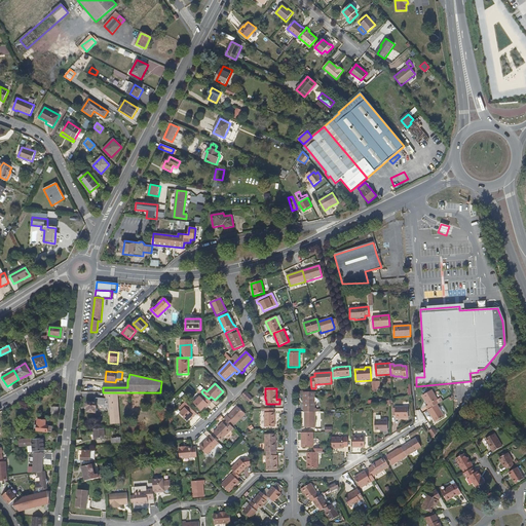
[(428,405),(436,401),(437,400),(431,390),(422,396),(428,405)]
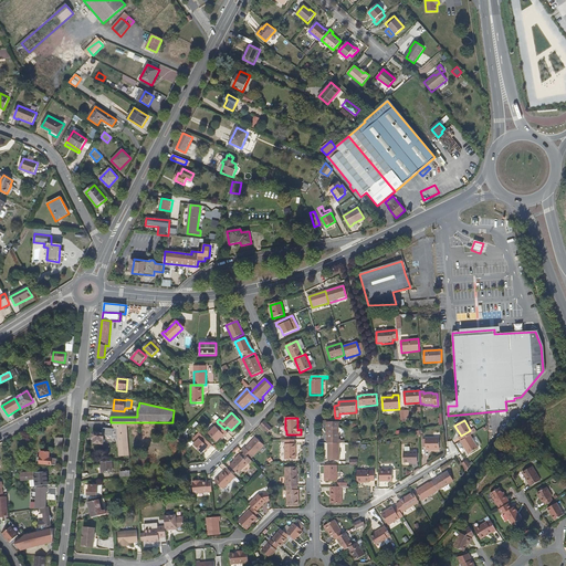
[(264,421),(260,426),(268,433),(272,429),(264,421)]
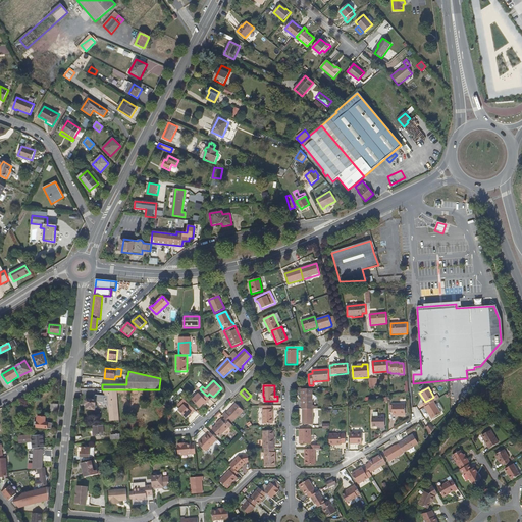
[(117,389),(107,389),(110,421),(119,421),(117,394),(117,389)]
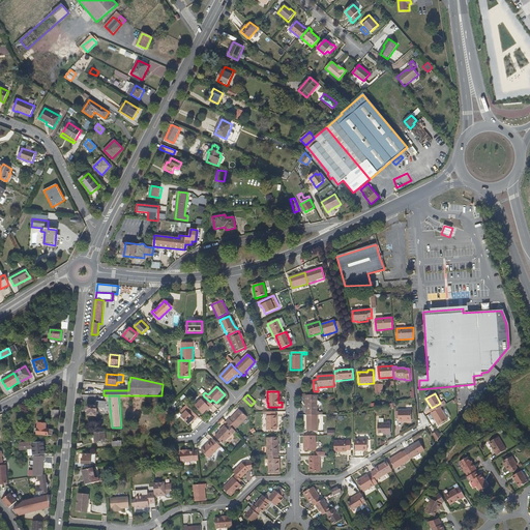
[(308,415),(318,415),(317,395),(305,395),(305,415),(306,415),(308,415)]
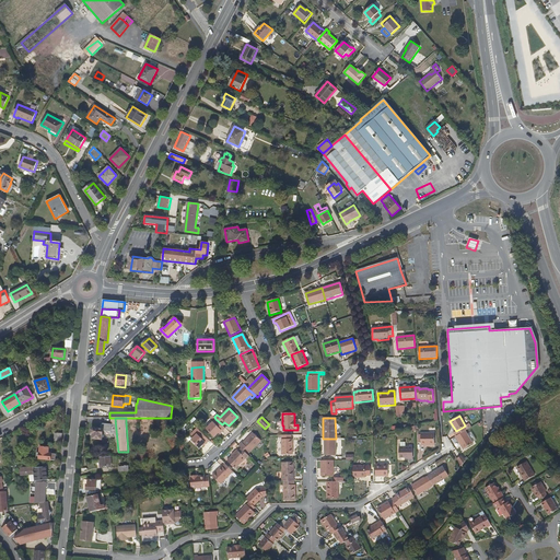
[(222,432),(225,429),(222,424),(216,419),(206,429),(214,438),(221,431),(222,432)]
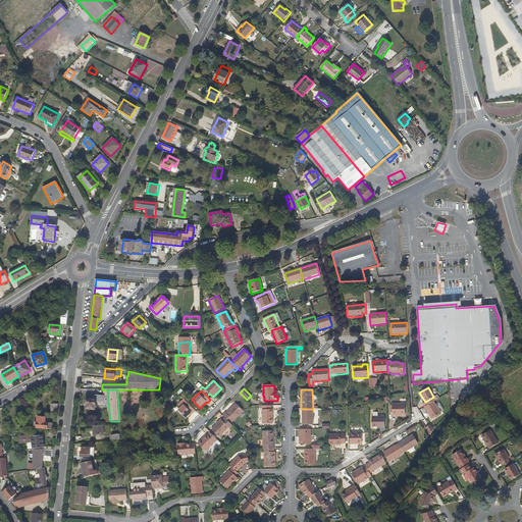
[(434,402),(435,401),(432,398),(425,402),(423,404),(426,407),(434,402)]
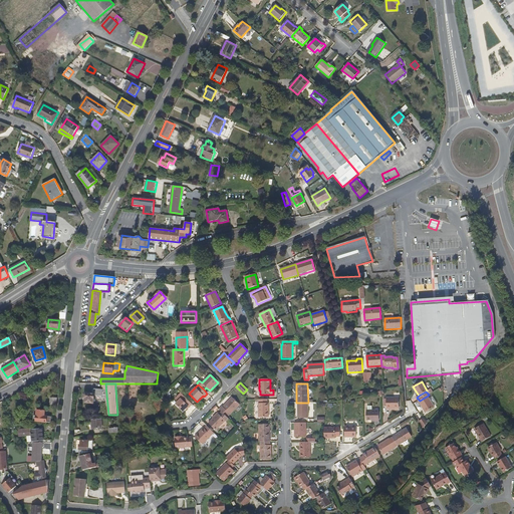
[(85,399),(84,403),(93,404),(94,395),(85,394),(84,395),(84,399),(85,399)]
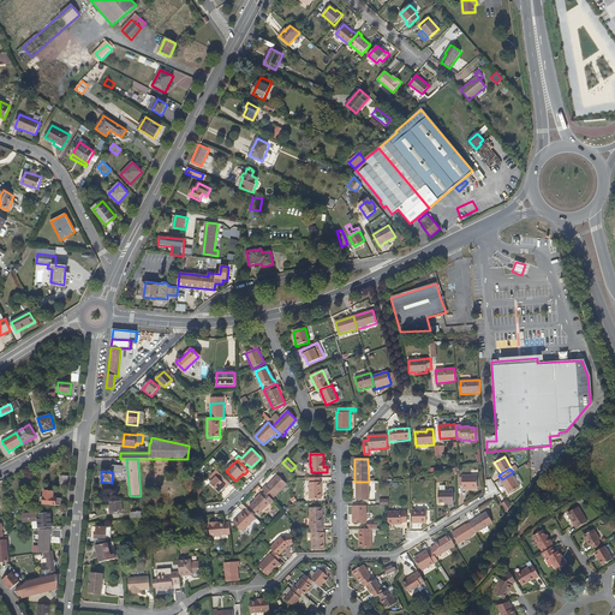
[(231,484),(220,473),(210,484),(219,493),(222,489),(226,487),(227,488),(231,484)]
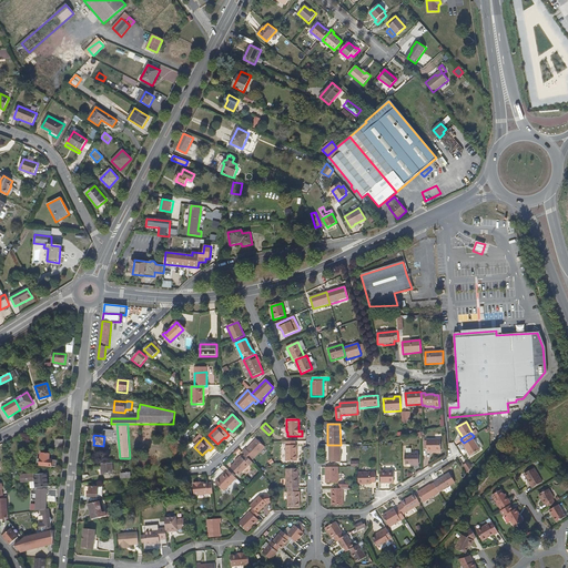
[(464,443),(462,444),(469,456),(480,449),(473,437),(464,443)]
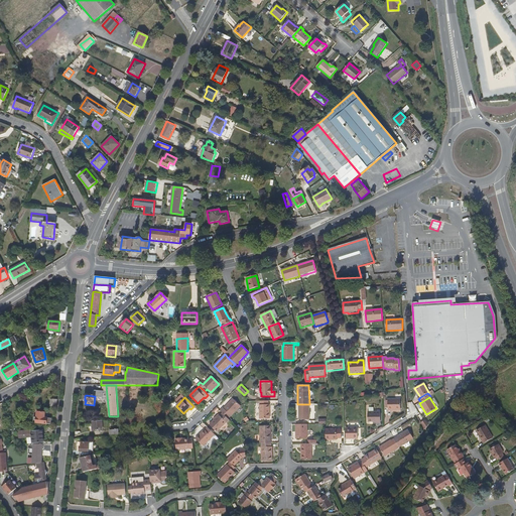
[(49,406),(56,407),(57,399),(50,399),(49,406)]
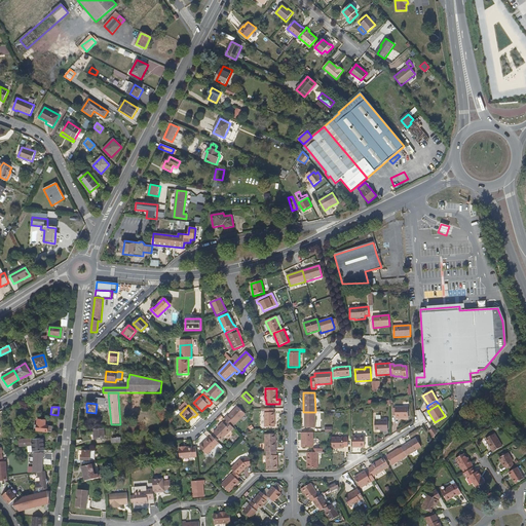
[(227,416),(224,419),(226,421),(232,427),(245,414),(237,407),(228,417),(227,416)]
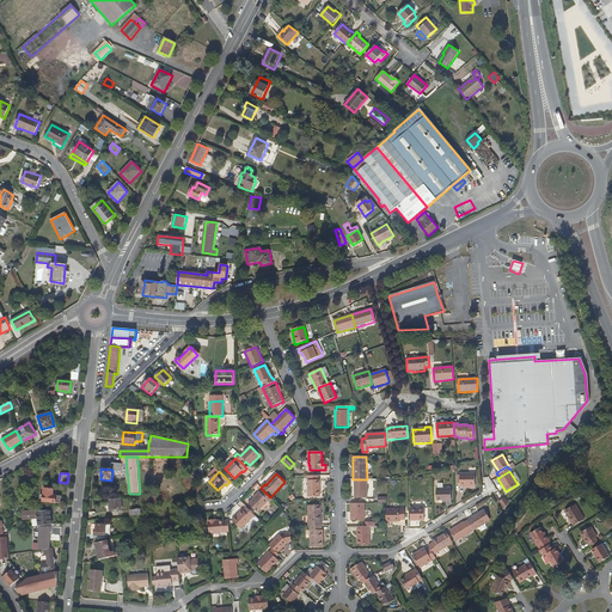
[(460,475),(460,477),(460,485),(460,488),(475,487),(475,475),(460,475)]
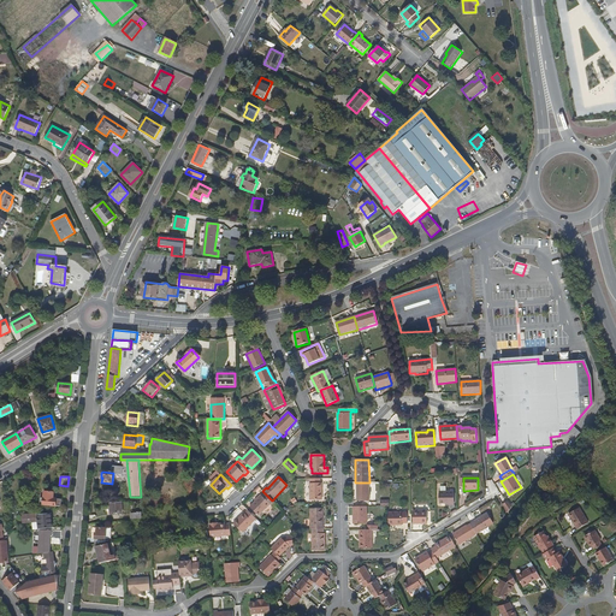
[(320,479),(309,479),(309,501),(321,501),(321,483),(320,483),(320,479)]
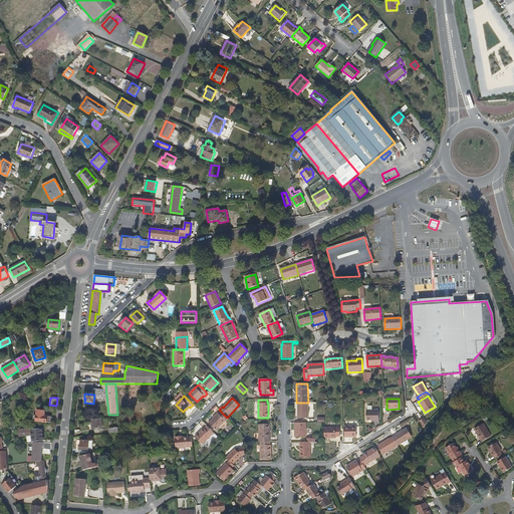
[(308,419),(308,403),(299,403),(299,411),(299,419),(308,419)]
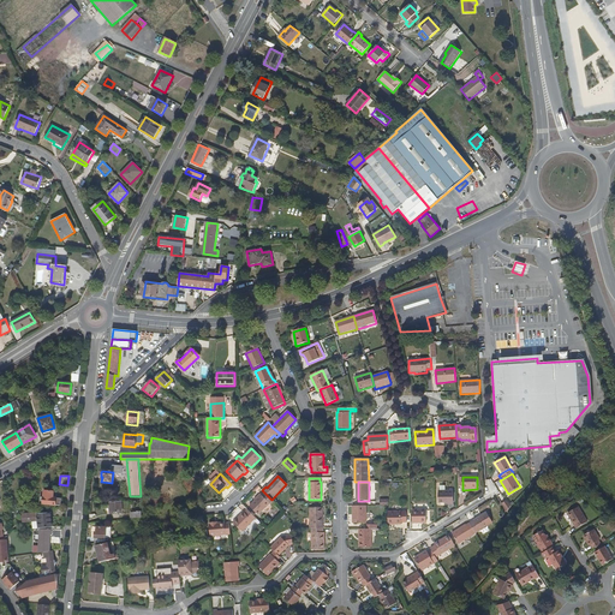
[(40,496),(40,505),(60,506),(61,499),(53,497),(54,491),(43,491),(43,497),(40,496)]
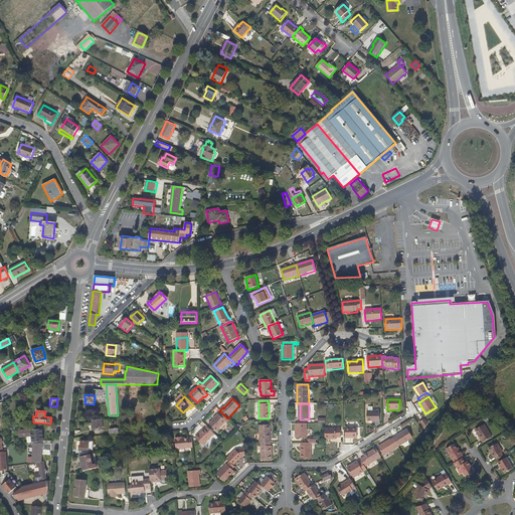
[(373,421),(373,422),(379,422),(379,411),(366,411),(366,421),(371,421),(373,421)]
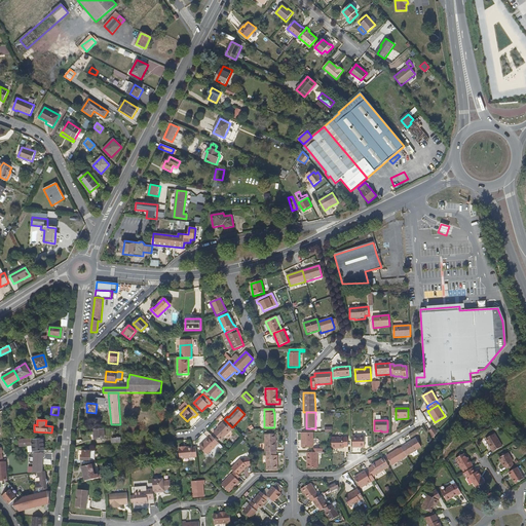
[(232,427),(226,421),(223,423),(213,434),(221,441),(230,431),(232,433),(235,429),(232,427)]
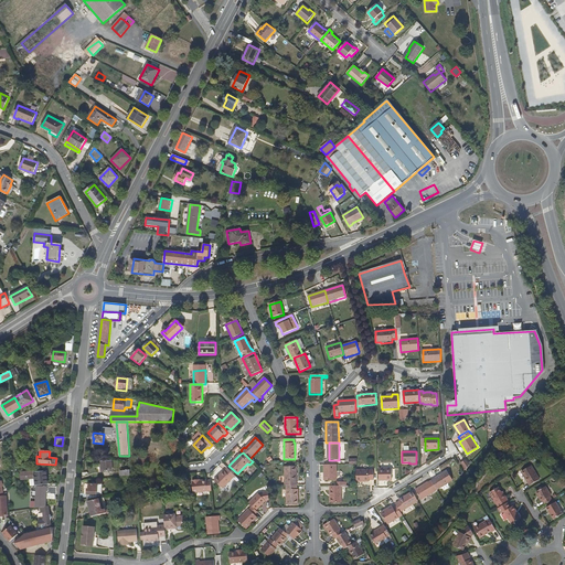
[(112,461),(100,461),(100,472),(113,471),(112,461)]
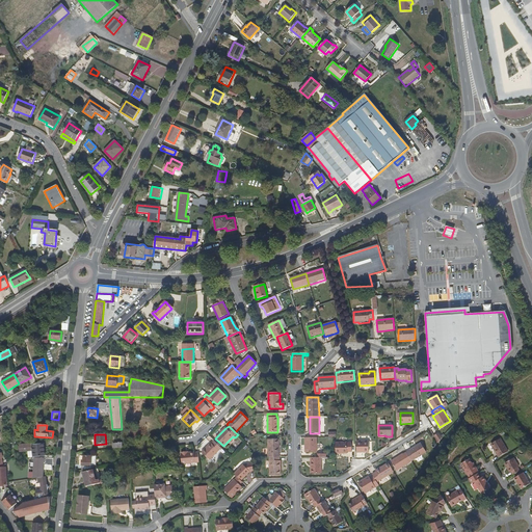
[(317,437),(307,439),(307,445),(307,453),(317,453),(317,437)]
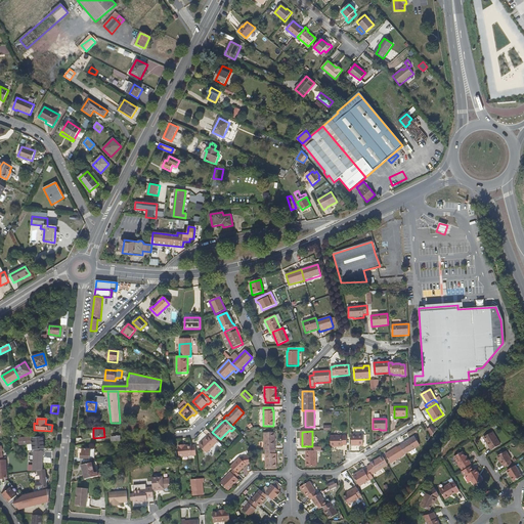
[(264,450),(265,450),(275,450),(274,433),(264,433),(264,450)]
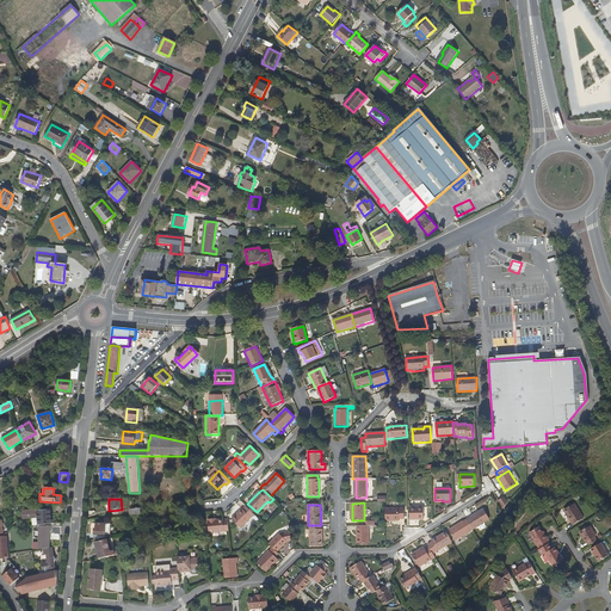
[(584,518),(575,505),(565,511),(573,525),(584,518)]
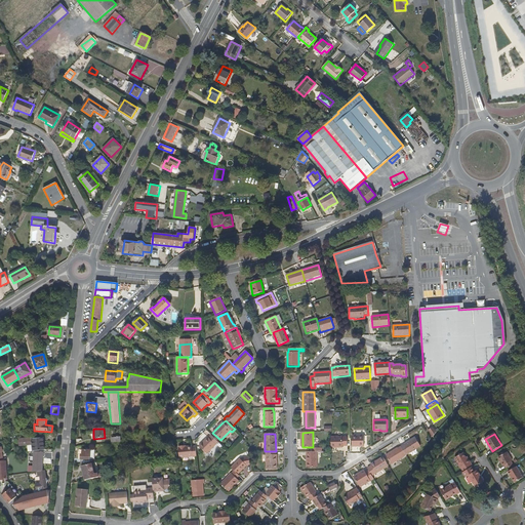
[(218,443),(211,435),(208,438),(207,438),(199,446),(207,454),(218,443)]
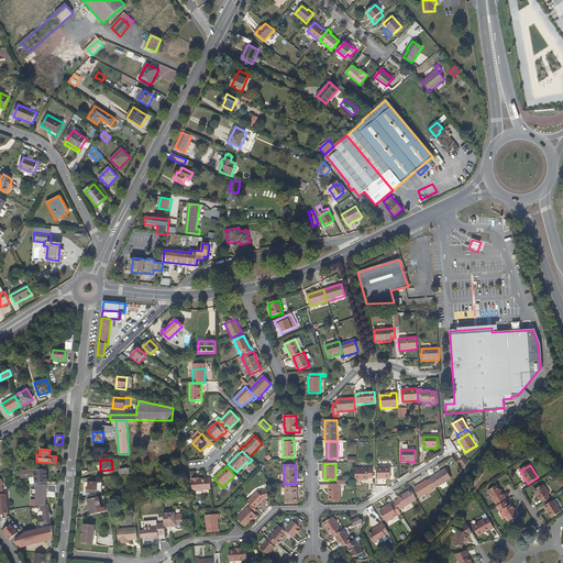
[(355,468),(355,481),(361,481),(361,478),(367,479),(372,479),(372,466),(366,466),(366,468),(355,468)]
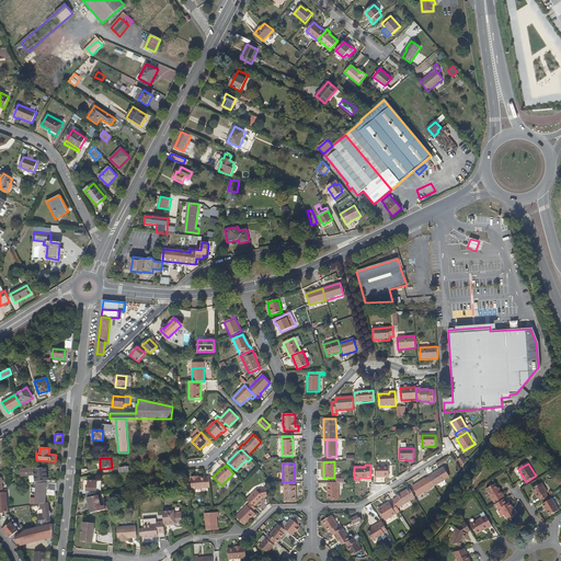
[(389,478),(389,466),(376,466),(376,478),(389,478)]
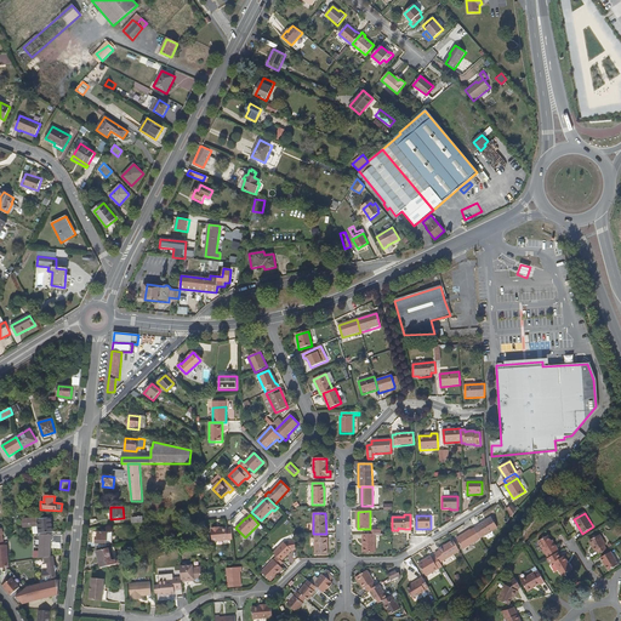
[(33,534),(49,533),(53,533),(52,518),(36,519),(36,518),(22,519),(23,528),(32,528),(33,534)]
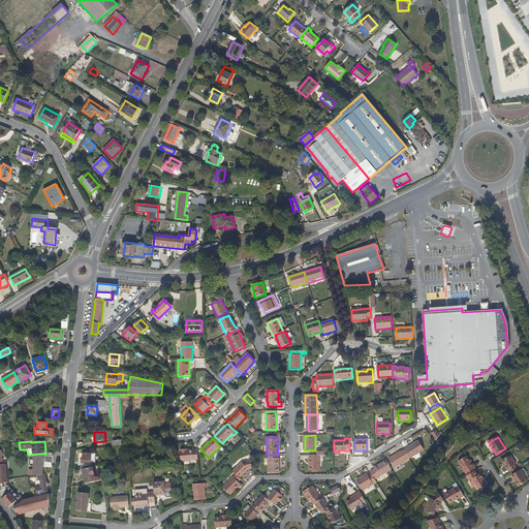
[(407,448),(404,450),(409,460),(425,450),(418,441),(407,447),(407,448)]
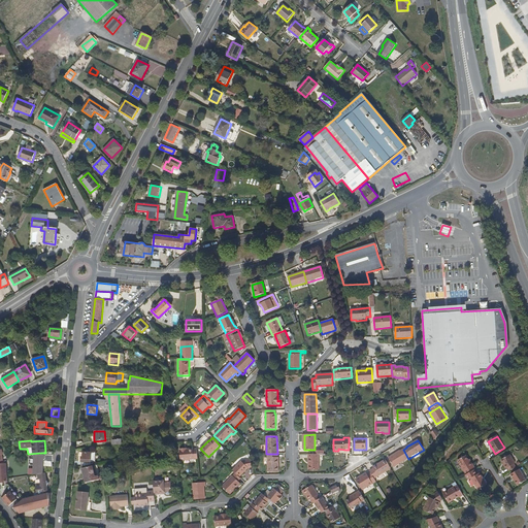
[(198,459),(197,450),(193,450),(193,449),(187,450),(187,449),(179,450),(179,451),(180,461),(198,459)]
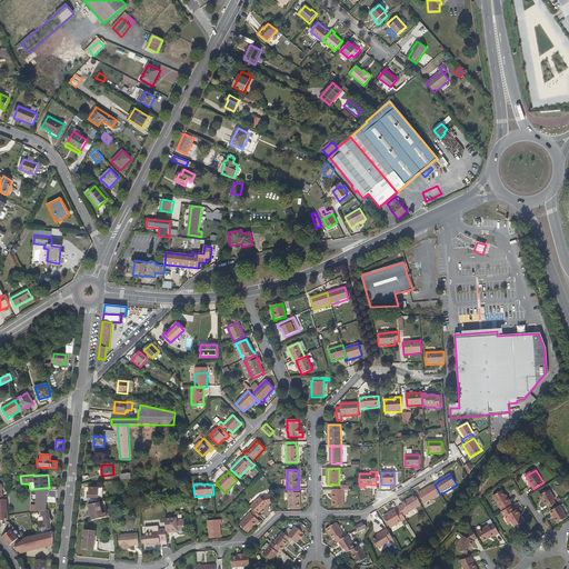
[(440,495),(435,485),(431,487),(431,486),(418,493),(425,503),(440,495)]
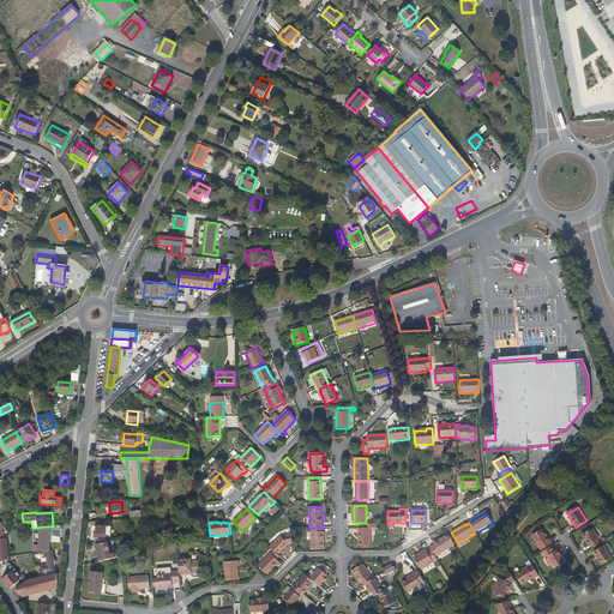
[(40,529),(38,552),(43,552),(50,551),(50,536),(61,537),(62,525),(53,527),(48,527),(48,529),(40,529)]
